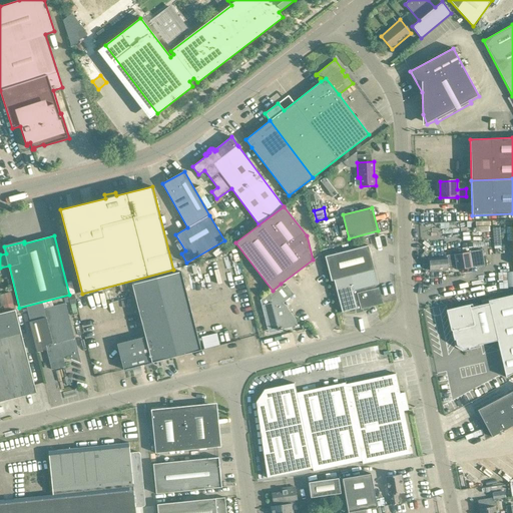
[(174,248),(177,253),(182,250),(175,239),(168,244),(172,249),(174,248)]
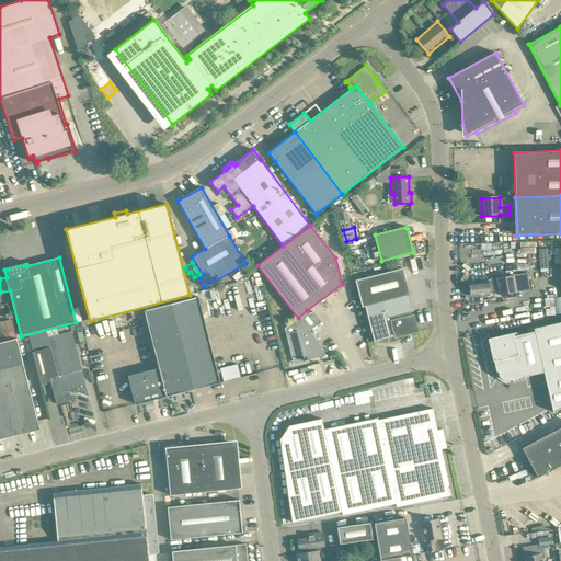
[(395,338),(419,332),(414,313),(411,315),(411,311),(413,310),(403,268),(355,281),(363,307),(365,306),(374,341),(390,338),(390,341),(396,340),(395,338)]
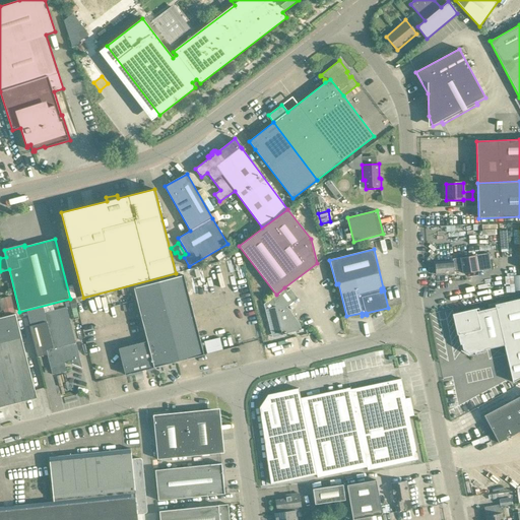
[(462,274),(477,272),(491,270),(489,254),(475,255),(452,258),(453,261),(436,263),(436,274),(453,273),(453,270),(461,270),(462,274)]
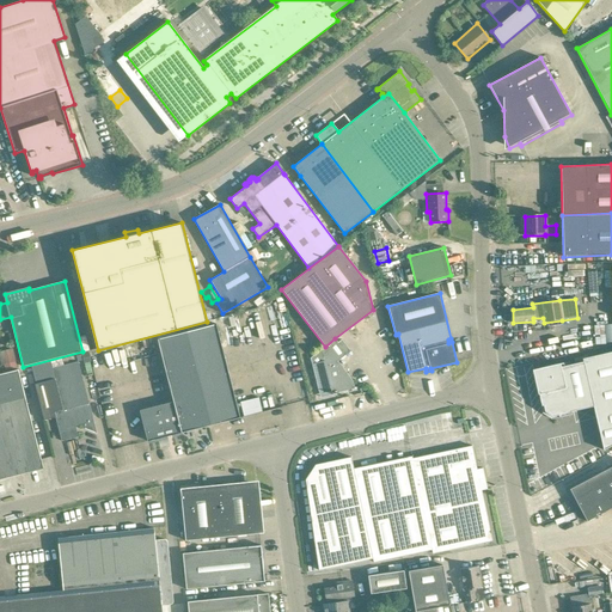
[(147,441),(240,417),(237,405),(216,324),(157,340),(173,402),(140,410),(147,441)]
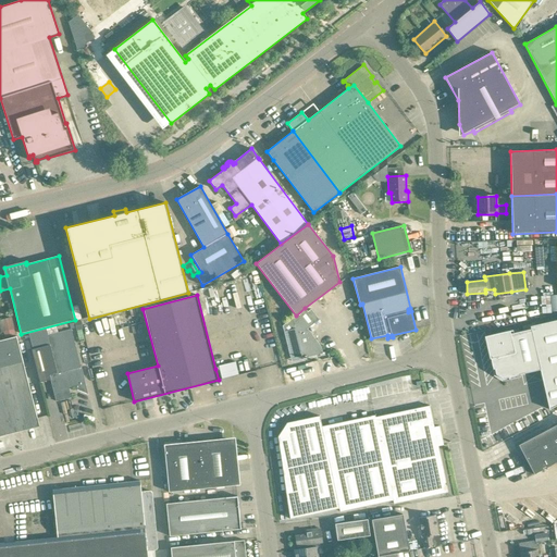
[(305,308),(296,316),(283,325),(291,357),(301,355),(302,359),(323,354),(321,346),(308,329),(316,322),(305,308)]
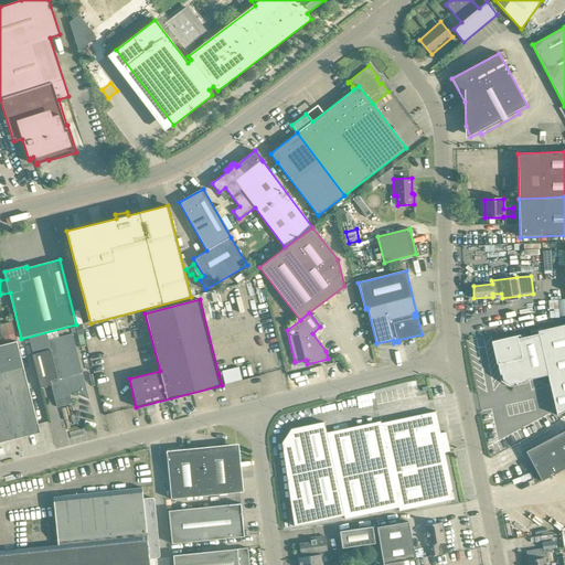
[(539,333),(496,343),(500,362),(498,363),(500,374),(502,374),(503,380),(510,384),(515,383),(516,385),(528,382),(528,380),(547,375),(557,415),(564,411),(564,324),(537,331),(539,333)]
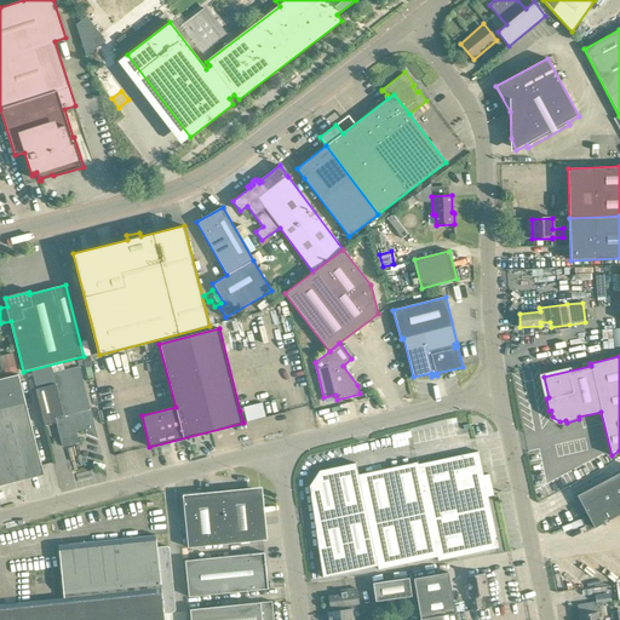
[(79,366),(53,373),(51,366),(32,371),(36,388),(35,388),(45,425),(56,423),(62,447),(79,442),(76,431),(85,430),(86,434),(98,438),(79,366)]
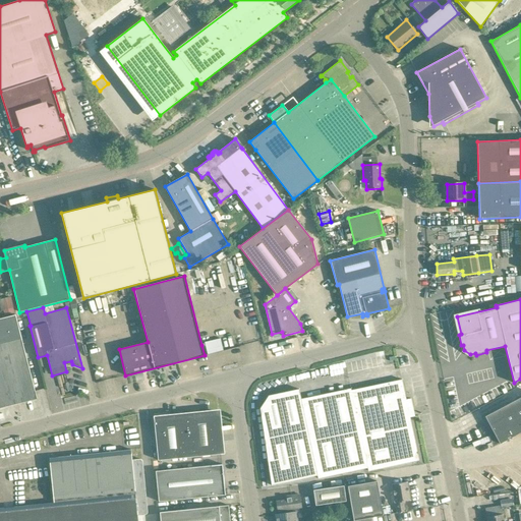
[(0,407),(37,399),(15,314),(0,317),(0,407)]
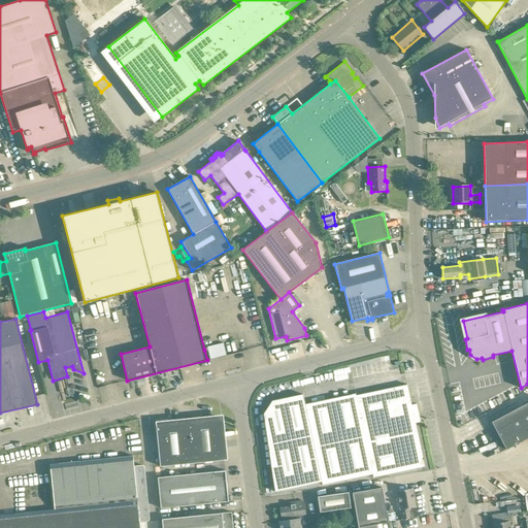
[(332,398),(347,480),(372,474),(373,476),(425,466),(415,421),(418,421),(417,415),(419,415),(417,403),(411,404),(407,385),(356,395),(356,393),(332,398)]
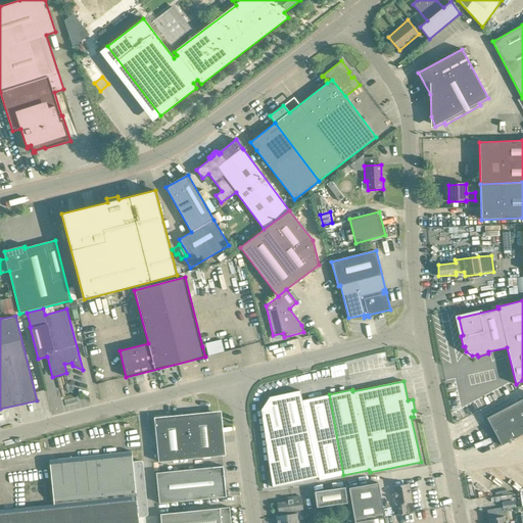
[(343,475),(329,394),(302,400),(300,390),(270,396),(260,410),(273,487),(319,477),(319,480),(343,475)]
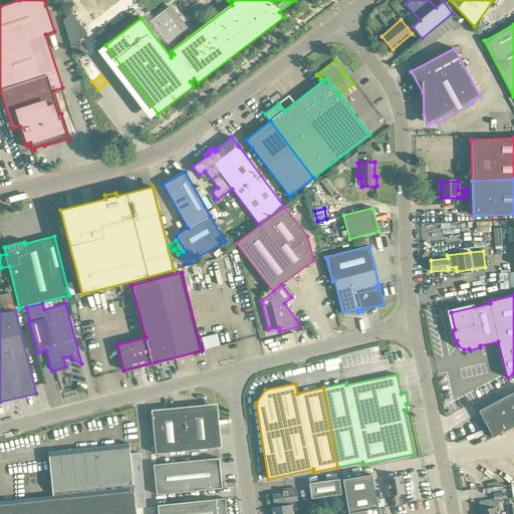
[(513,392),(478,411),(493,438),(513,426),(513,392)]
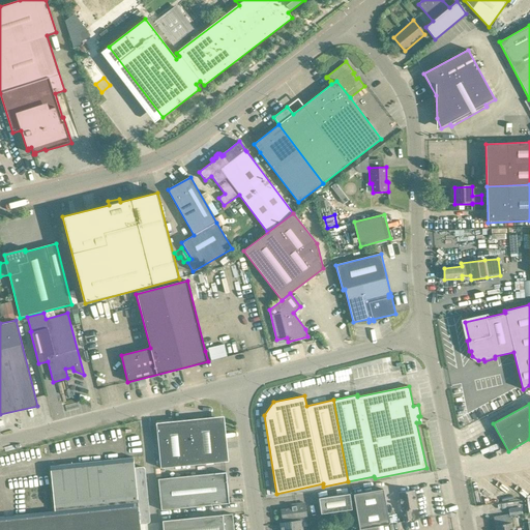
[(188,423),(193,465),(226,462),(222,419),(188,423)]
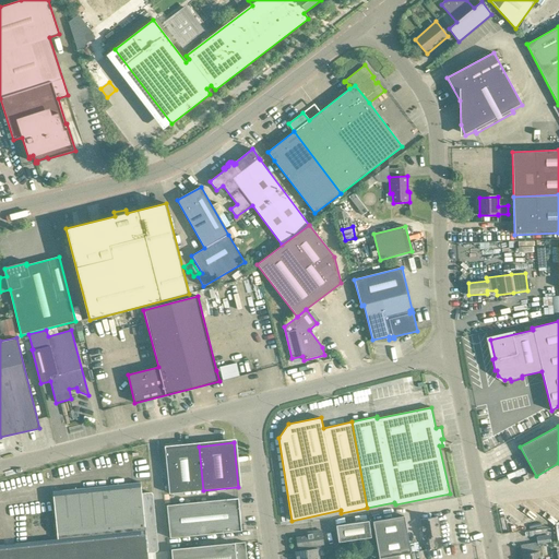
[(203,490),(199,447),(182,448),(182,444),(165,447),(169,494),(203,490)]
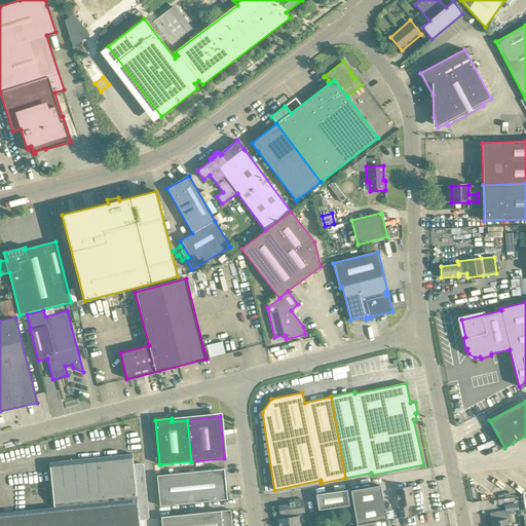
[(142,463),(141,463),(134,464),(133,454),(49,462),(54,508),(0,513),(0,525),(140,525),(140,520),(146,520),(147,520),(148,519),(149,518),(149,517),(144,465),(144,464),(143,464),(143,463),(142,463)]
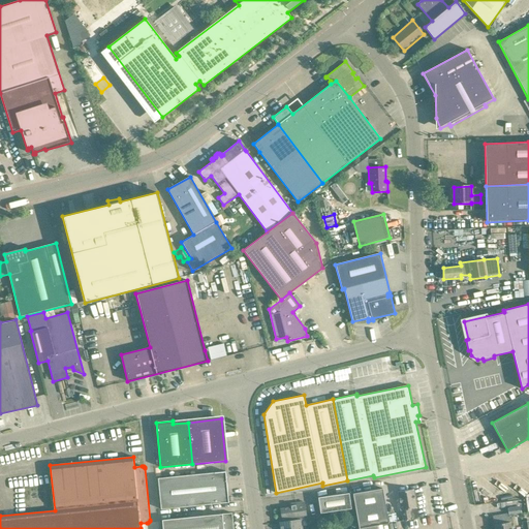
[(158,478),(161,509),(228,502),(225,471),(158,478)]
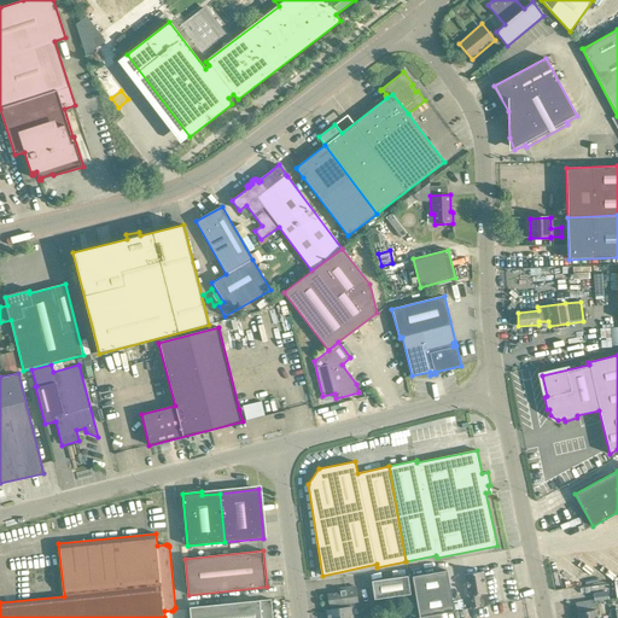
[(454,611),(447,570),(413,576),(419,617),(441,613),(454,611)]
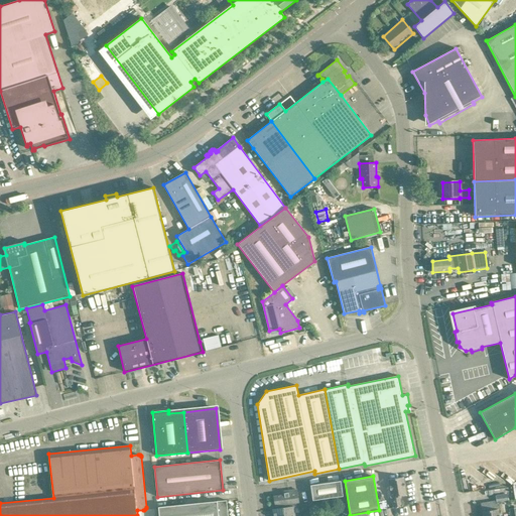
[(403,477),(388,480),(391,498),(393,508),(407,505),(403,477)]
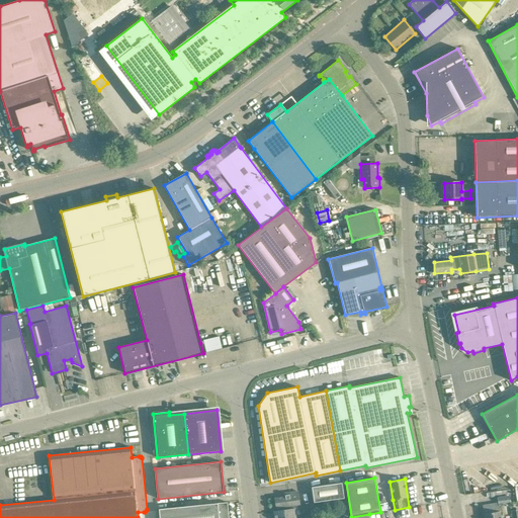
[(314,502),(344,498),(342,483),(312,487),(314,502)]
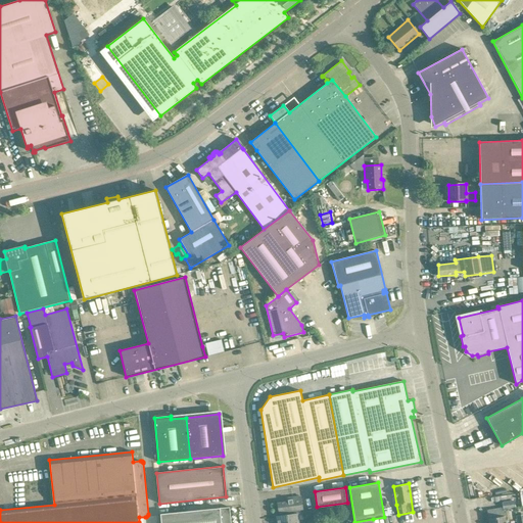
[(277,522),(298,522),(297,514),(303,513),(301,496),(286,498),(287,503),(277,504),(279,512),(280,516),(277,516),(277,522)]
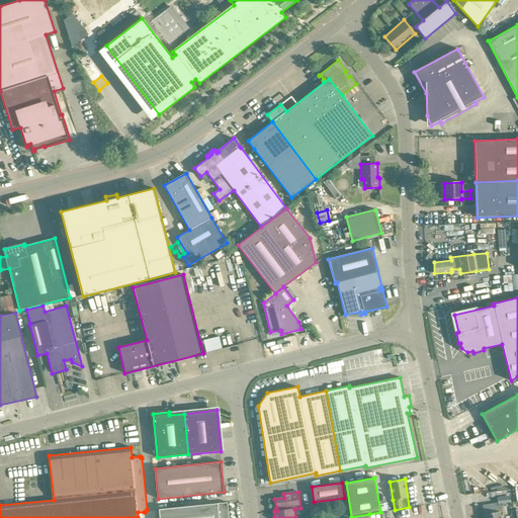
[(510,501),(517,499),(517,493),(509,494),(510,501)]
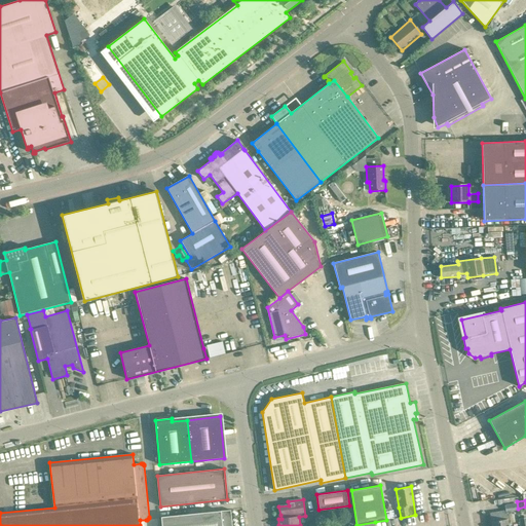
[(506,511),(490,514),(492,522),(492,525),(508,525),(506,516),(506,512),(510,512),(518,511),(517,504),(505,505),(506,511)]
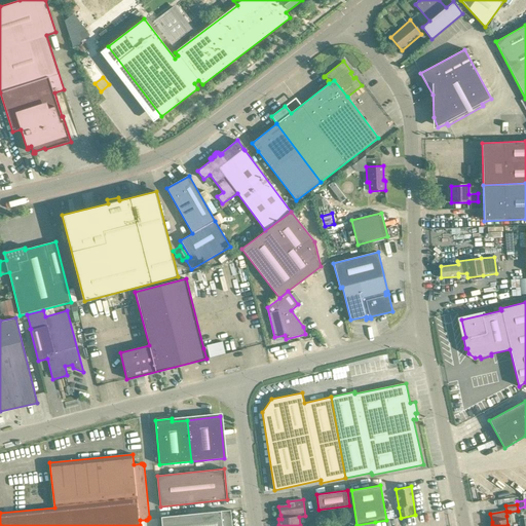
[(161,525),(232,525),(231,510),(161,517),(161,525)]
